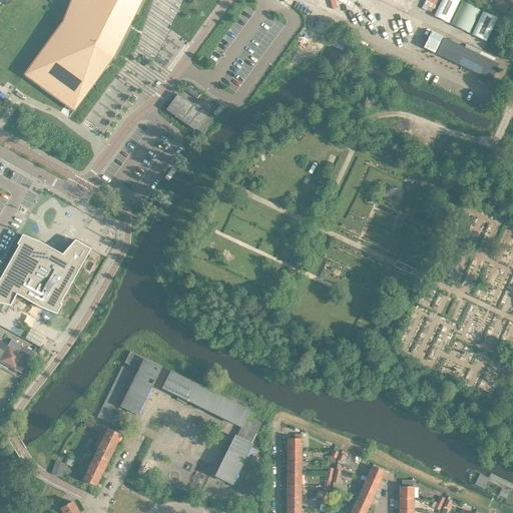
[(71,0),(63,22),(24,75),(74,111),(113,58),(142,0),(71,0)]
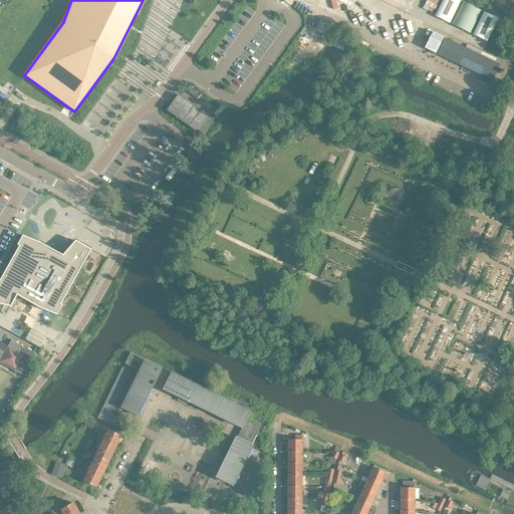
[(451,23),(451,24),(456,26),(471,33),(482,11),(462,1),(451,23)]
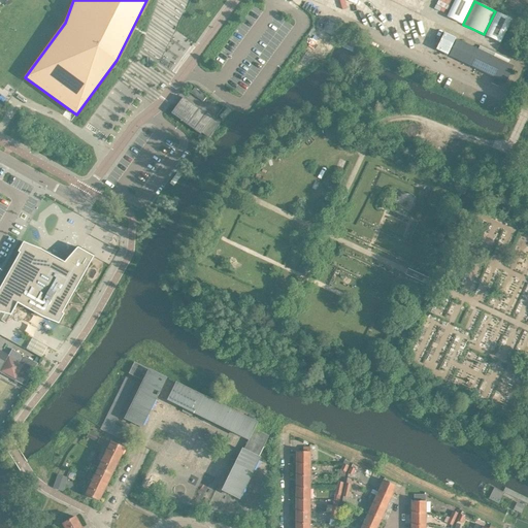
[(496,12),(485,35),(500,42),(510,20),(496,12)]
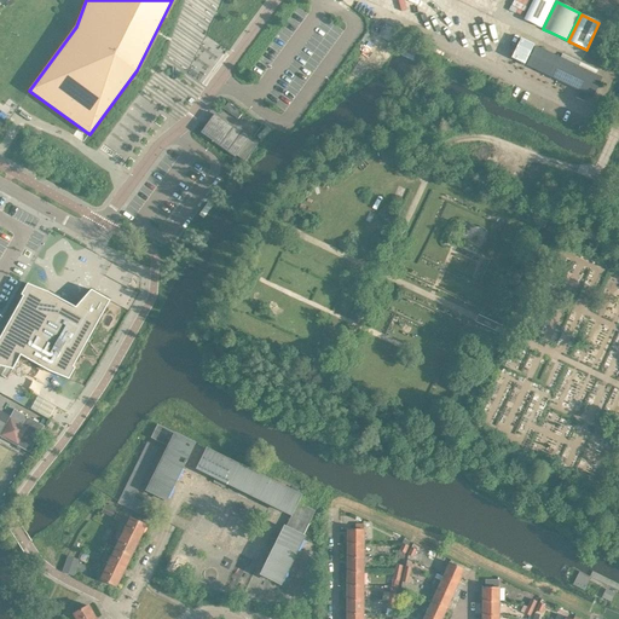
[(527,65),(579,90),(576,98),(583,102),(586,94),(593,97),(601,77),(588,71),(590,68),(553,50),(550,53),(536,46),(527,65)]
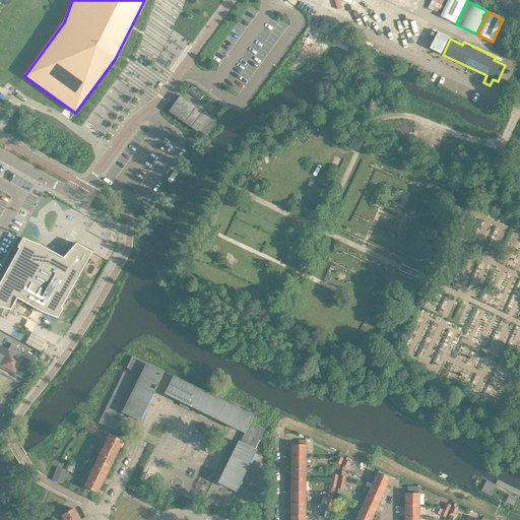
[(199,106),(205,93),(190,85),(183,98),(199,106)]
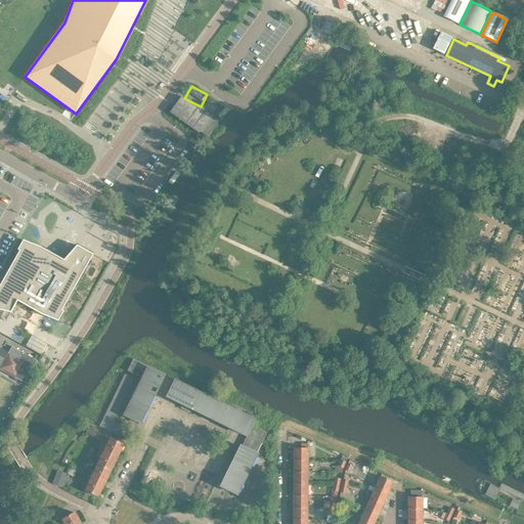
[(199,133),(200,132),(210,118),(210,117),(181,96),(170,113),(199,133)]
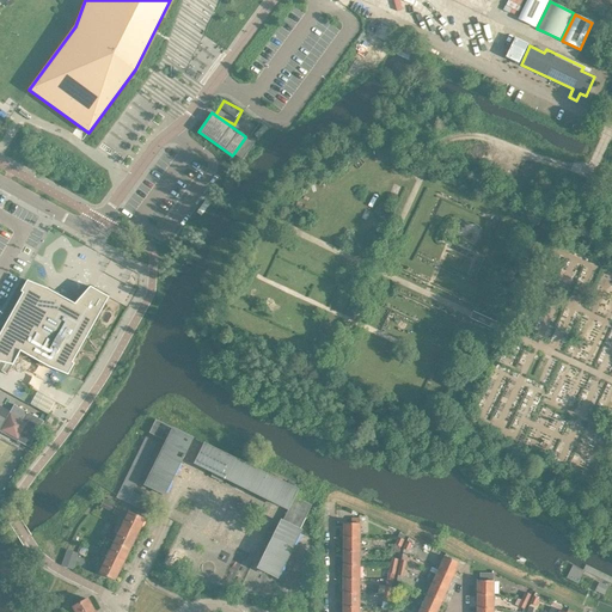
[(245,138),(233,154),(242,160),(256,141),(246,134),(245,136),(245,138)]
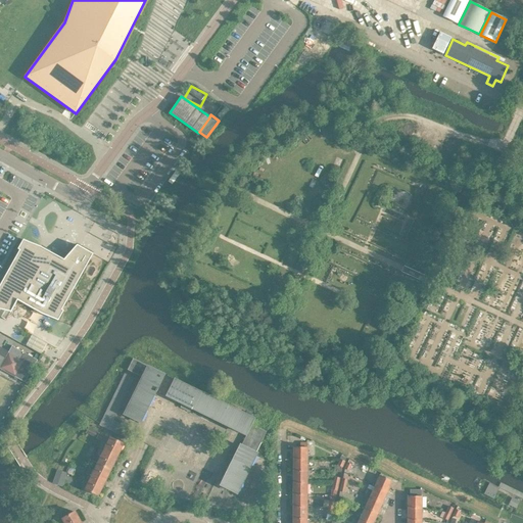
[(21,254),(0,292),(0,313),(7,315),(3,322),(8,325),(19,304),(21,306),(21,308),(33,315),(35,314),(43,318),(60,325),(65,315),(63,314),(95,258),(79,249),(65,264),(41,250),(25,243),(19,253),(21,254)]
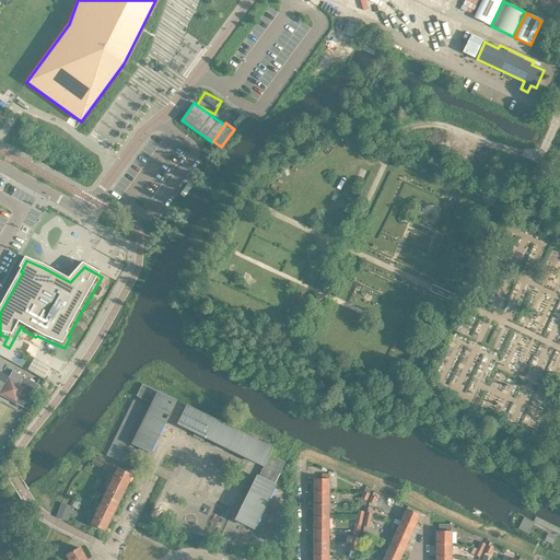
[(34,358),(28,370),(45,377),(50,365),(34,358)]
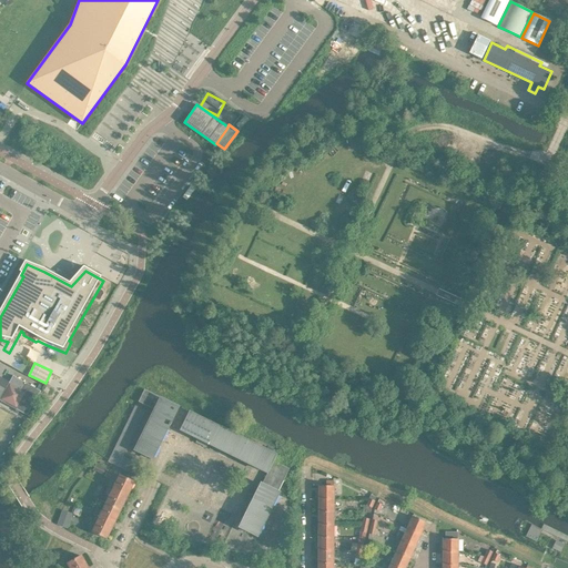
[(9,383),(0,397),(0,399),(27,415),(40,391),(12,375),(9,383)]
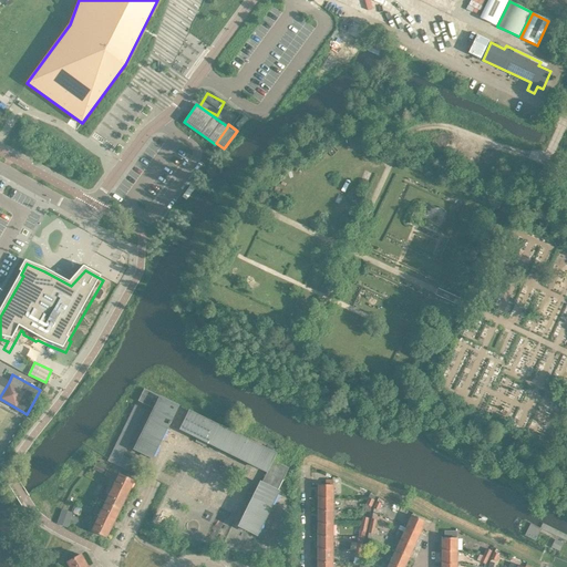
[(244,507),(247,509),(239,526),(257,535),(278,492),(277,491),(288,467),(271,460),(275,454),(189,412),(189,413),(177,406),(161,398),(161,397),(144,389),(138,401),(154,409),(134,450),(152,457),(168,424),(169,425),(171,423),(182,429),(181,429),(197,437),(196,442),(205,445),(205,446),(208,443),(266,472),(267,471),(261,483),(260,483),(253,498),(248,498),(244,506),(244,507)]
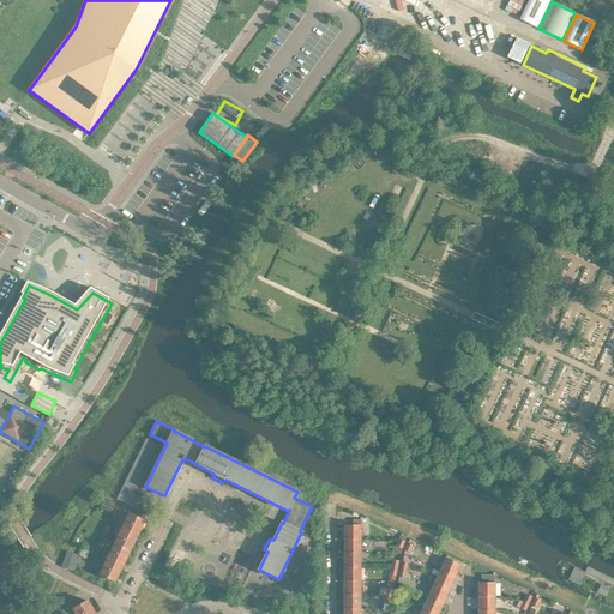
[(132,469),(125,483),(134,488),(142,474),(132,469)]
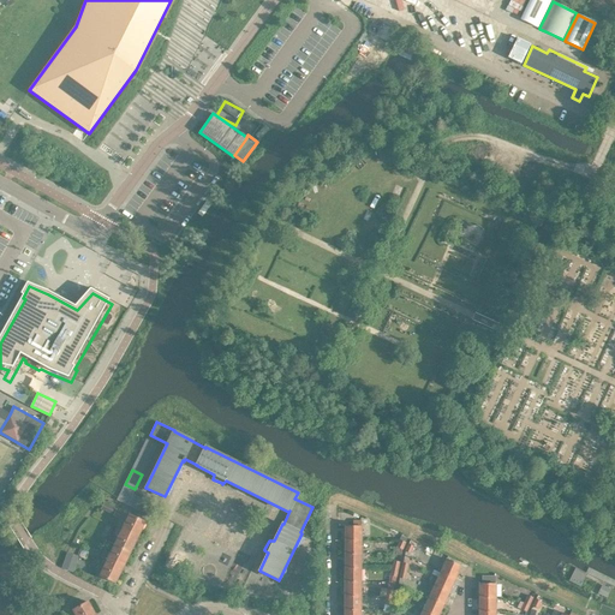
[(102,505),(100,509),(113,515),(117,509),(105,503),(103,503),(102,505)]
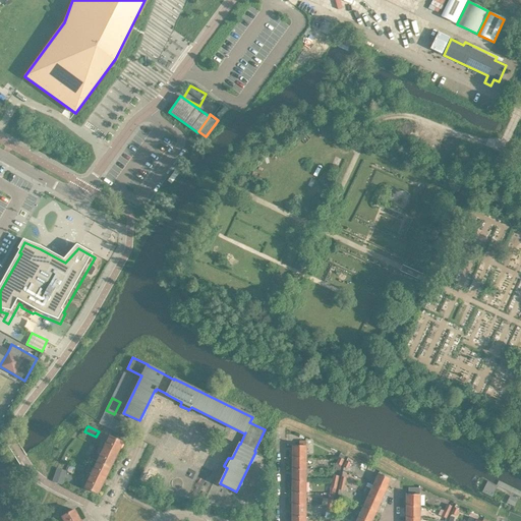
[(102,453),(97,462),(110,468),(114,460),(119,451),(123,443),(110,436),(106,445),(102,453)]
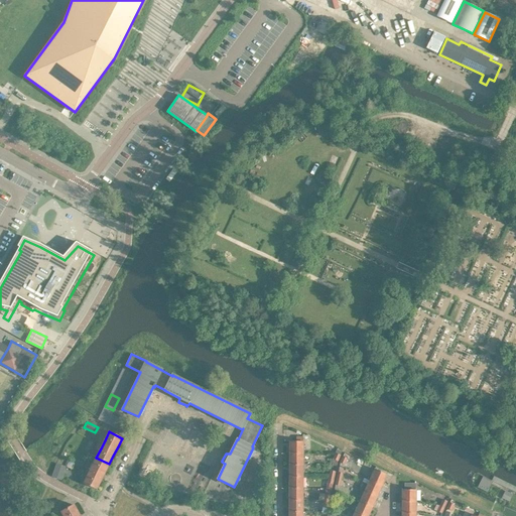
[(289,441),(289,453),(302,453),(303,441),(302,441),(302,436),(296,436),(296,441),(289,441)]
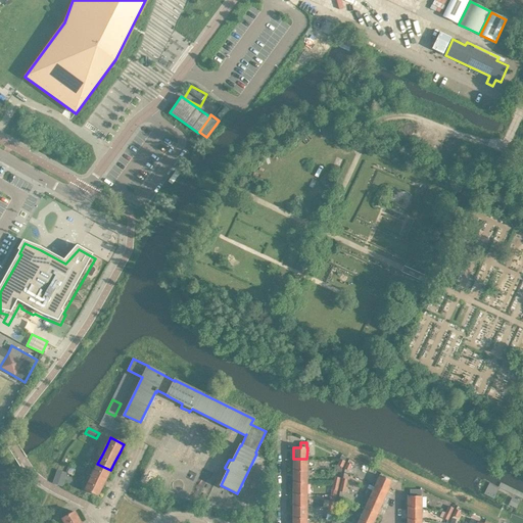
[(293,459),(293,471),(306,471),(306,459),(293,459)]
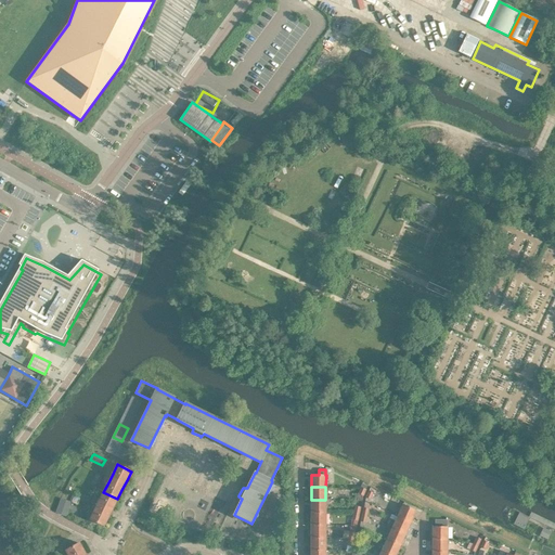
[(94,511),(90,519),(104,527),(108,517),(110,515),(112,510),(113,508),(117,499),(103,492),(99,501),(94,511)]
